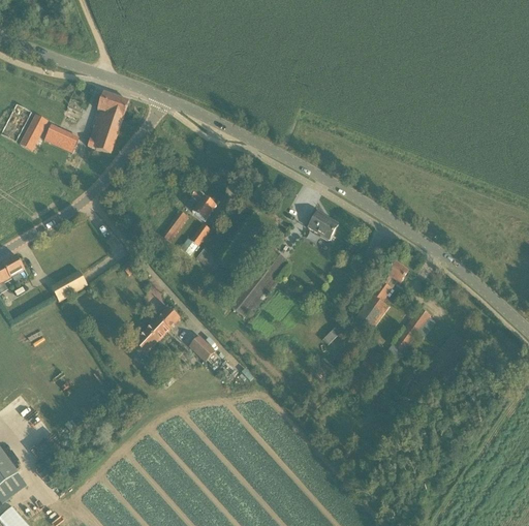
[(111,154),(129,100),(103,91),(98,109),(100,110),(88,146),(111,154)]
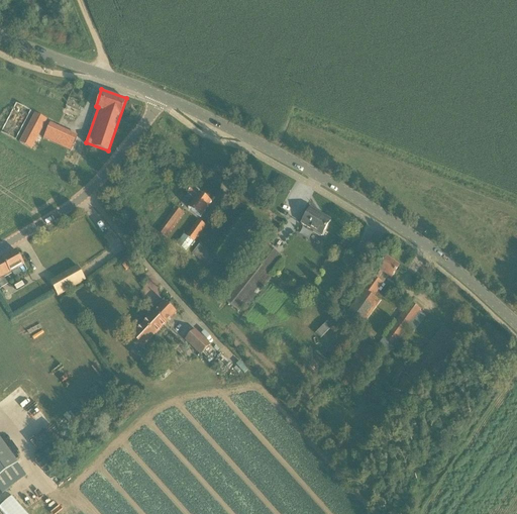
[(15,137),(26,117),(31,108),(16,101),(1,129),(15,137)]
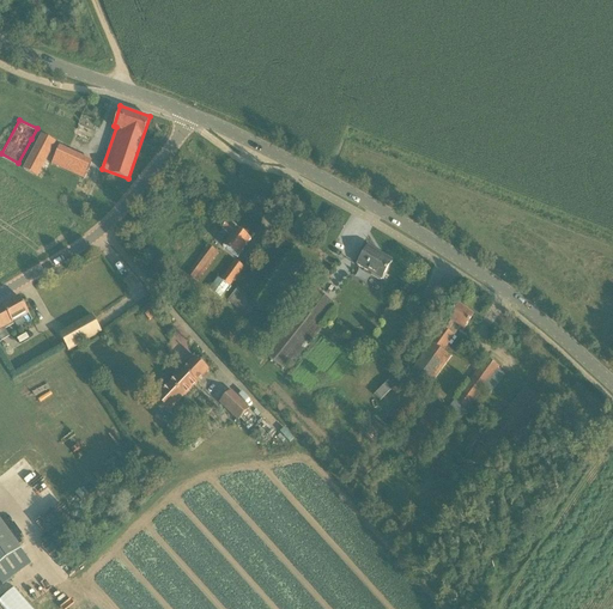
[(42,176),(61,141),(42,132),(24,166),(42,176)]
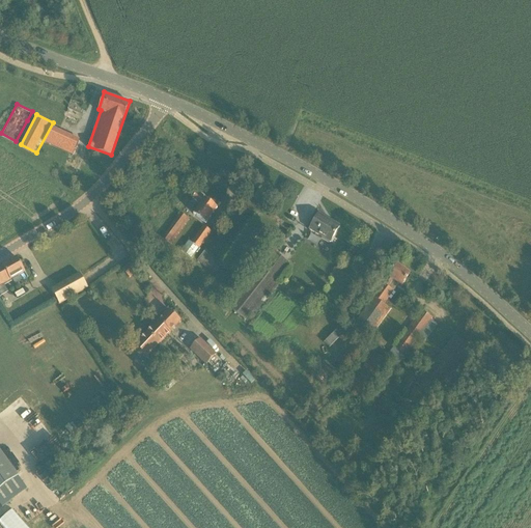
[(54,142),(75,149),(80,137),(59,130),(54,142)]
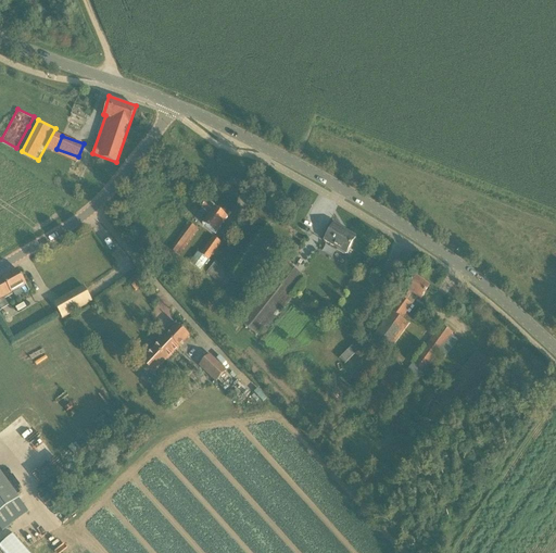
[(238,185),(241,179),(232,175),(230,180),(238,185)]
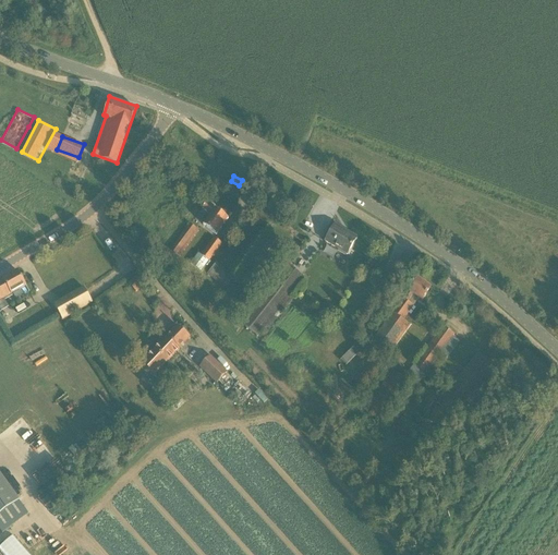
[(217,231),(225,221),(228,216),(215,206),(206,200),(203,205),(210,212),(203,222),(217,232),(217,231)]
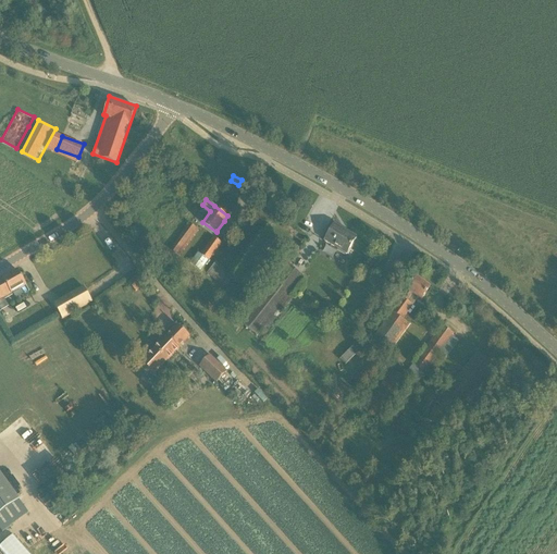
[(177,251),(196,226),(189,222),(171,247),(177,251)]
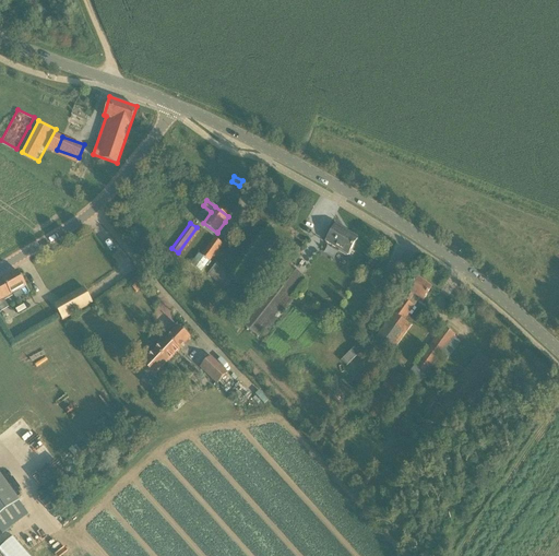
[(348,253),(358,236),(336,223),(326,239),(348,253)]
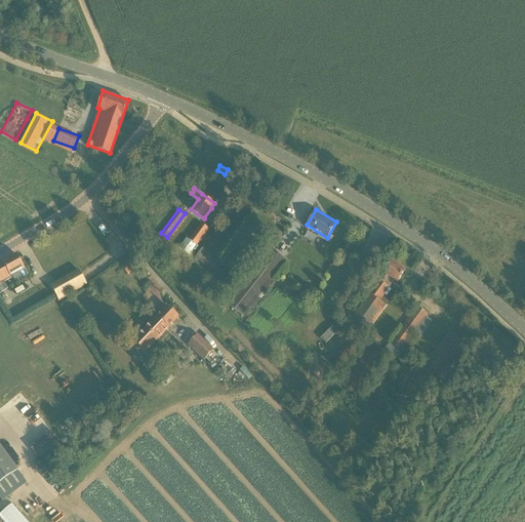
[(187,236),(186,237),(179,245),(190,253),(196,245),(209,227),(201,221),(189,237),(187,236)]
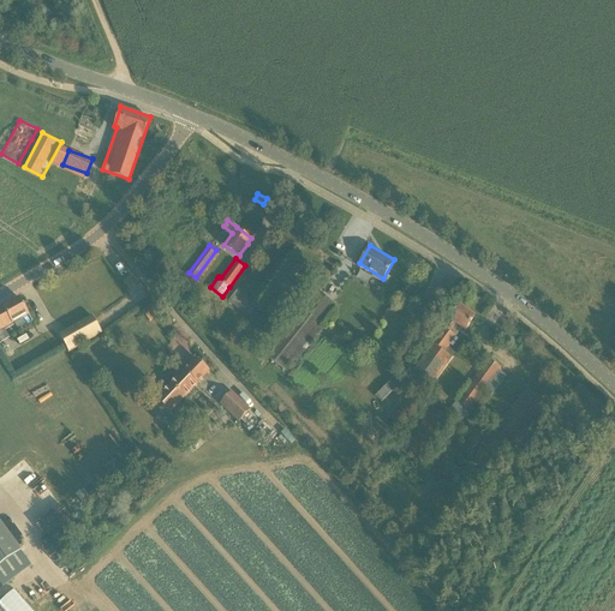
[(228,297),(249,315),(258,304),(239,286),(228,297)]
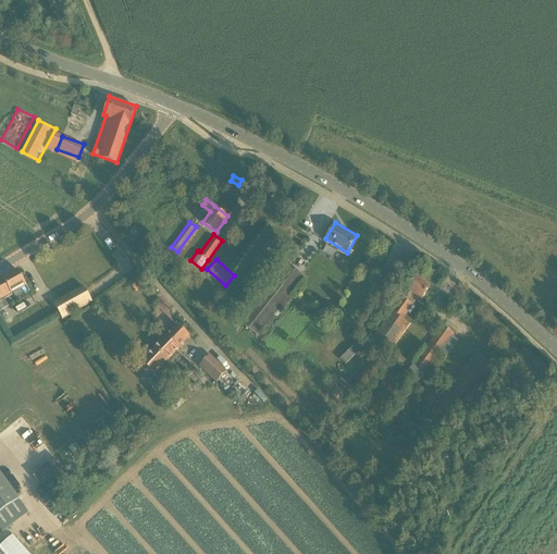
[(258,333),(276,310),(291,293),(305,274),(287,260),(240,319),(258,333)]
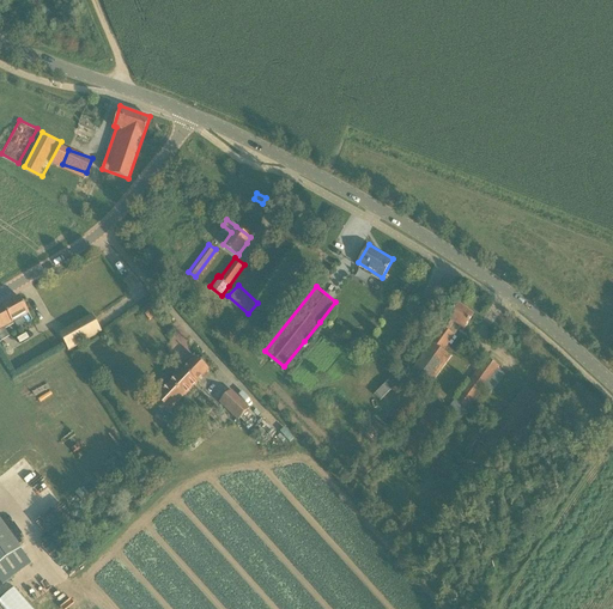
[(0,305),(0,327),(12,320),(29,311),(20,294),(0,305)]
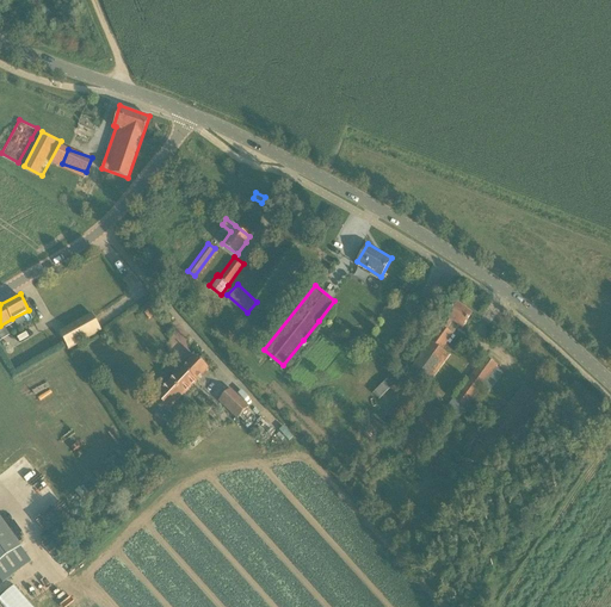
[(149,316),(159,308),(150,298),(141,307),(149,316)]
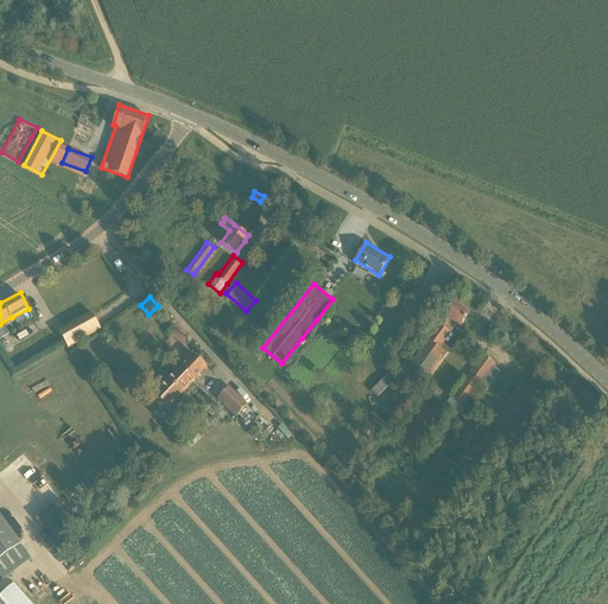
[(460,325),(470,311),(455,299),(403,372),(422,386),(448,350),(438,344),(449,330),(443,325),(449,318),(460,325)]
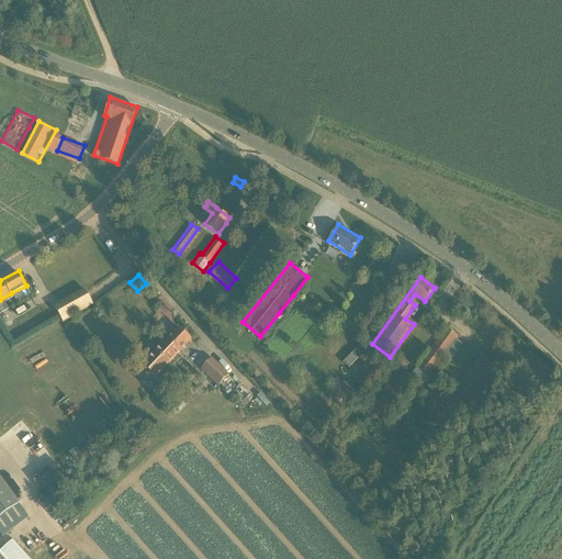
[(63,320),(83,308),(93,302),(85,287),(54,304),(63,320)]
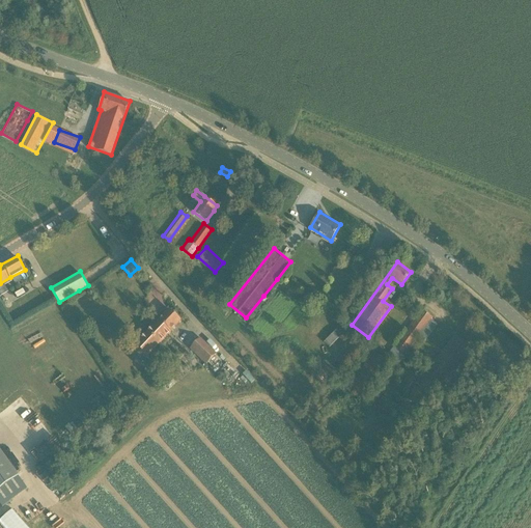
[(146,354),(180,318),(170,308),(136,343),(146,354)]
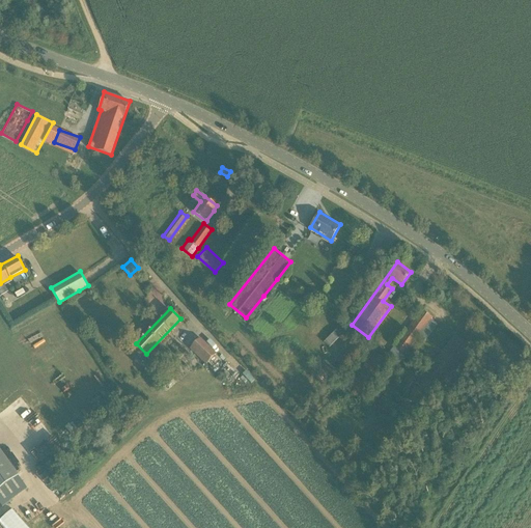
[(421,308),(394,344),(389,352),(398,359),(404,352),(406,353),(420,333),(426,337),(437,322),(431,317),(432,315),(421,308)]
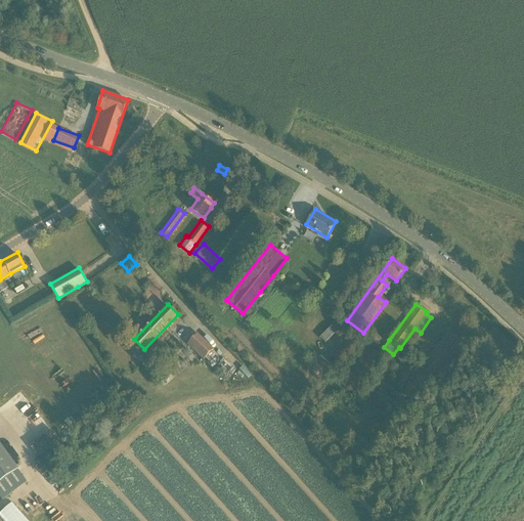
[(424,402),(429,390),(469,345),(450,329),(419,364),(409,375),(420,384),(409,379),(403,393),(424,402)]
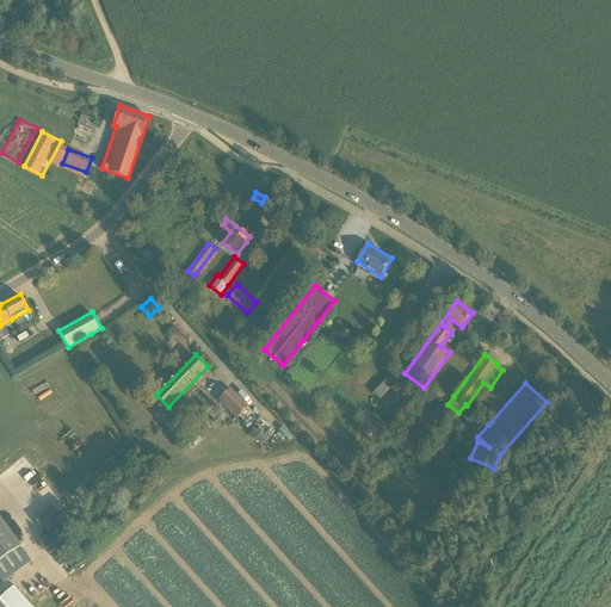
[(236,416),(240,414),(248,404),(230,388),(218,400),(236,416)]
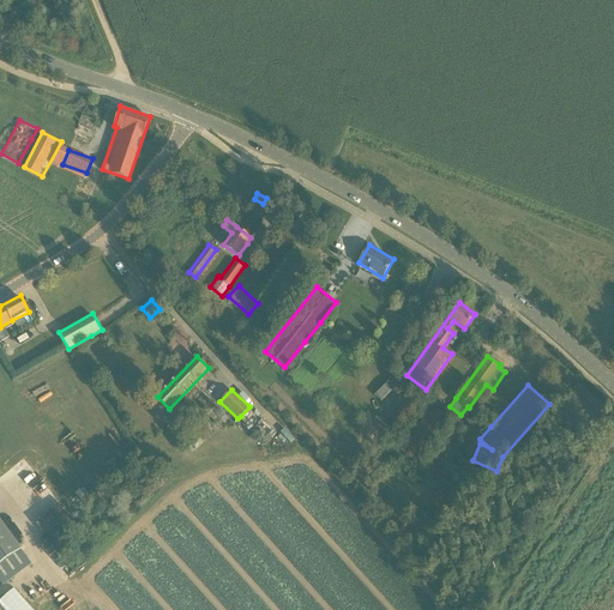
[(471,434),(468,439),(475,445),(480,439),(491,427),(483,420),(477,427),(473,423),(467,429),(471,434)]
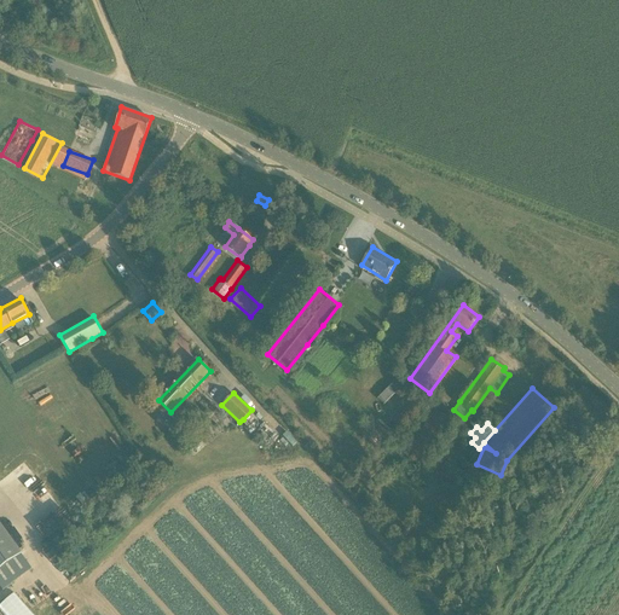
[(0,522),(0,568),(22,552),(0,522)]
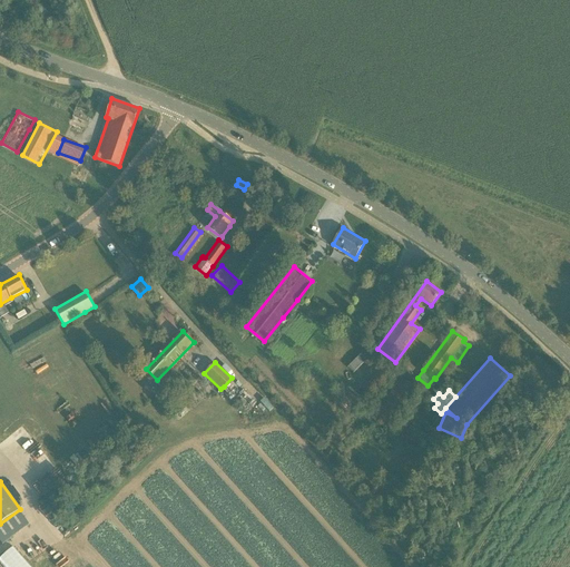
[(0,559),(7,566),(32,566),(13,545),(0,556),(0,559)]
